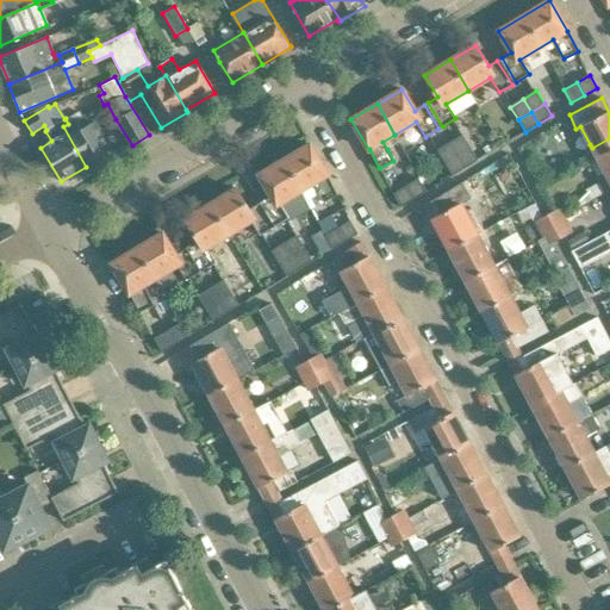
[(80,117),(68,124),(63,126),(86,167),(88,172),(114,156),(93,122),(86,126),(80,117)]
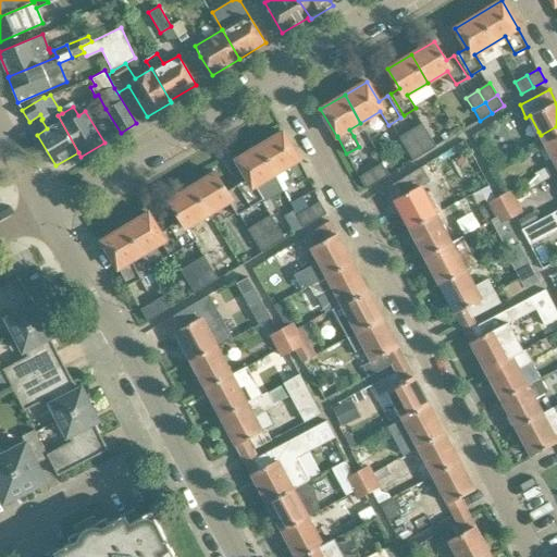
[(412,131),(419,143),(431,135),(424,124),(412,131)]
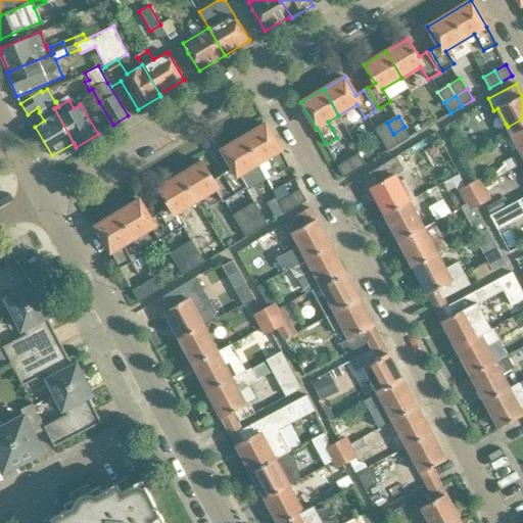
[(522,119),(508,127),(522,154),(522,119)]
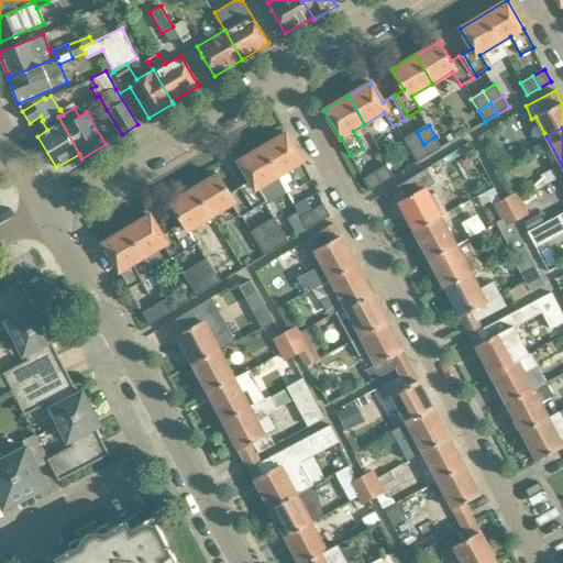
[(405,140),(411,151),(423,144),(417,132),(405,140)]
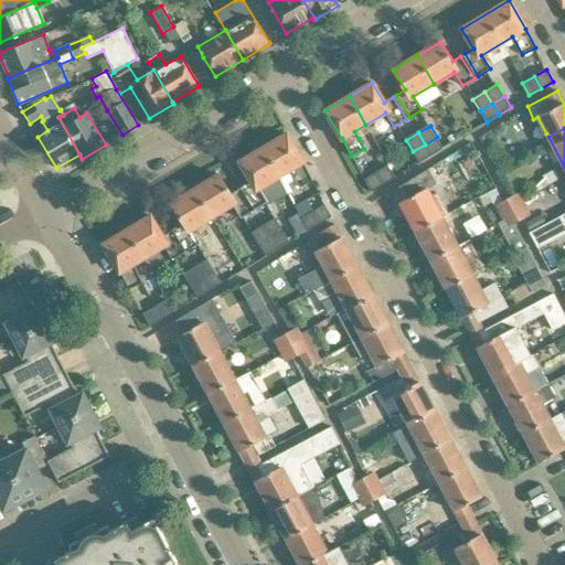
[(287,134),(264,148),(279,177),(288,193),(313,180),(304,162),(304,161),(287,134)]
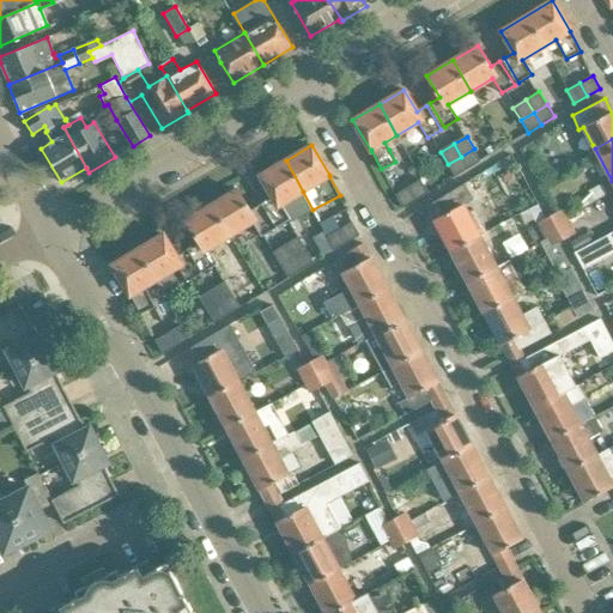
[(461,157),(468,169),(481,162),(474,149),(461,157)]
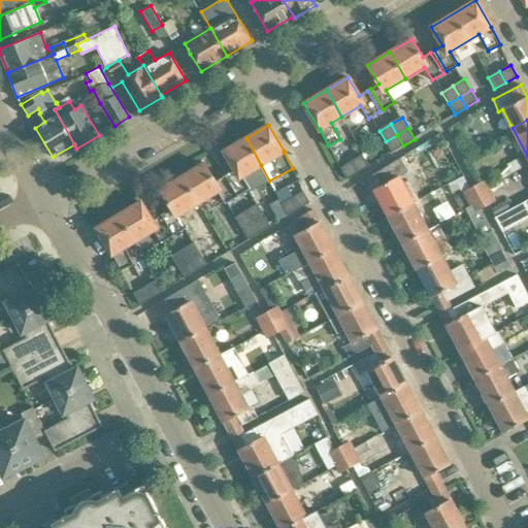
[(392,153),(403,145),(397,135),(386,141),(392,153)]
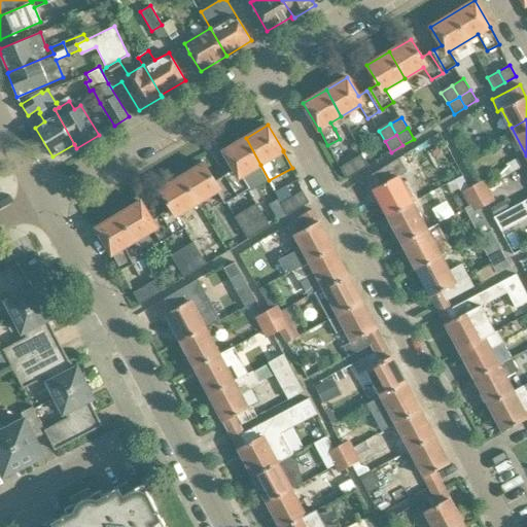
[(235,170),(226,174),(239,195),(250,188),(242,175),(260,165),(246,138),(223,151),(235,170)]
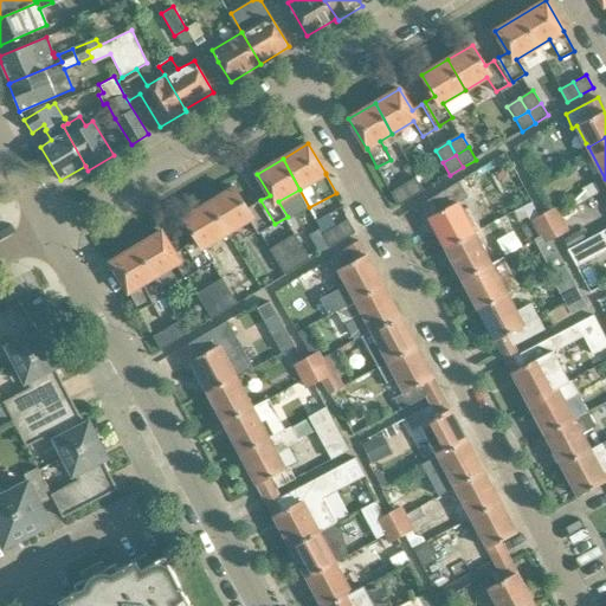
[(425,191),(417,176),(404,185),(412,198),(425,191)]
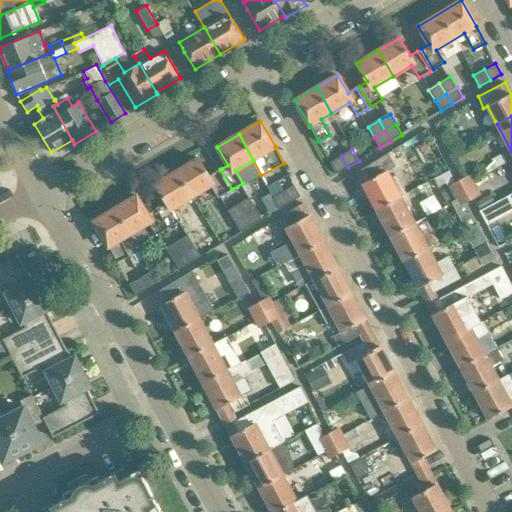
[(357,172),(377,210),(400,197),(386,171),(395,166),(388,153),(366,167),(357,172)]
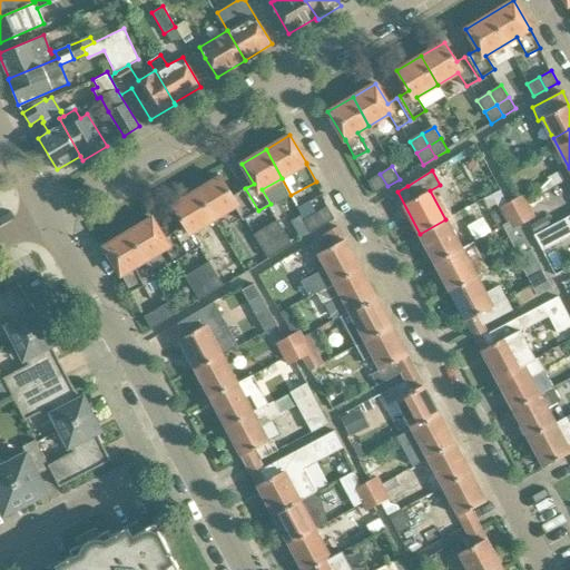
[(534,189),(538,196),(563,182),(558,172),(547,177),(549,182),(534,189)]
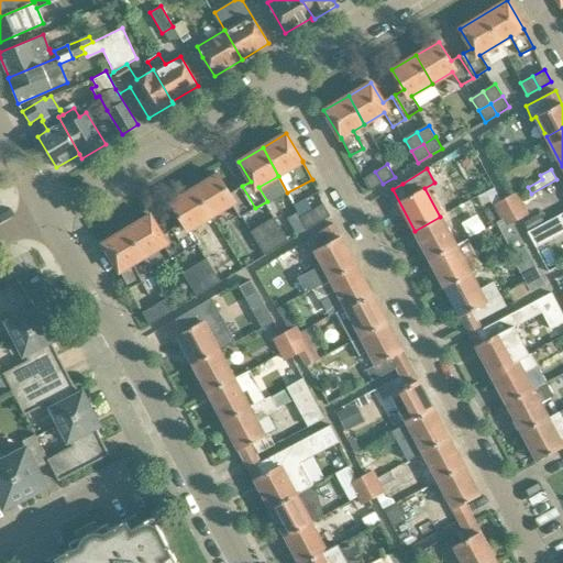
[(363,178),(371,191),(383,184),(375,172),(363,178)]
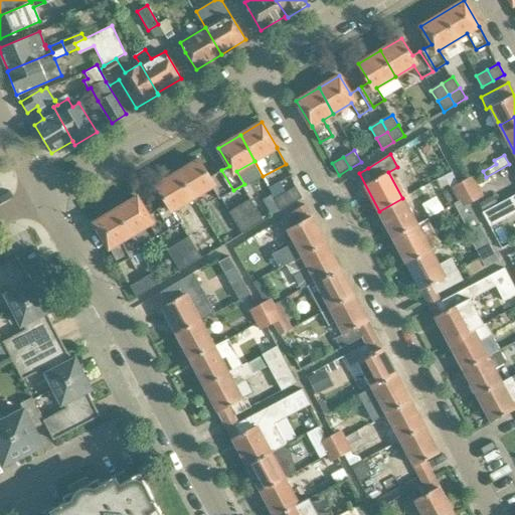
[(199,159),(178,172),(193,198),(211,186),(219,199),(230,193),(217,172),(210,177),(199,159)]
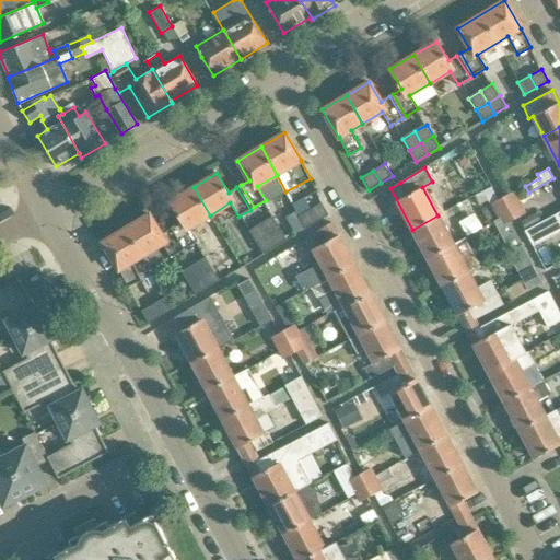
[(194,187),(170,201),(182,221),(173,225),(186,248),(198,241),(189,228),(195,224),(210,216),(194,187)]
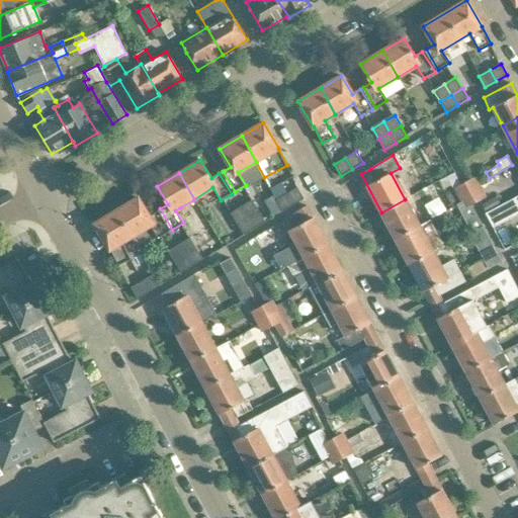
[(476,177),(453,188),(458,199),(470,192),(481,187),(476,177)]
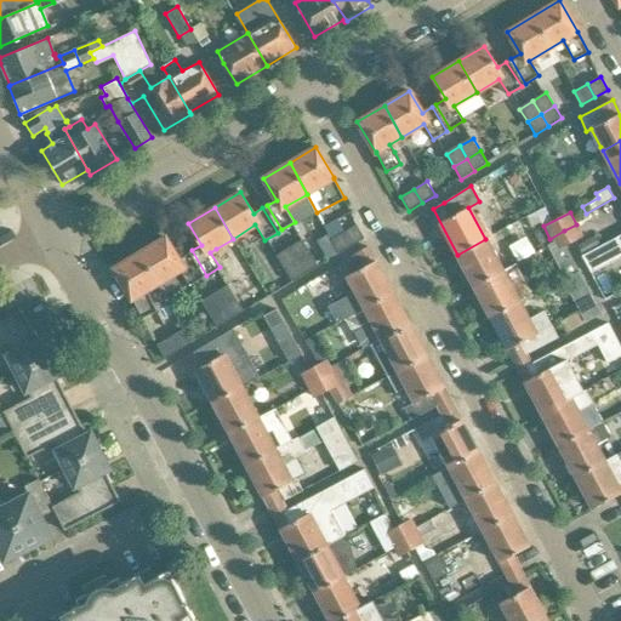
[(364,238),(357,224),(343,232),(352,245),(364,238)]
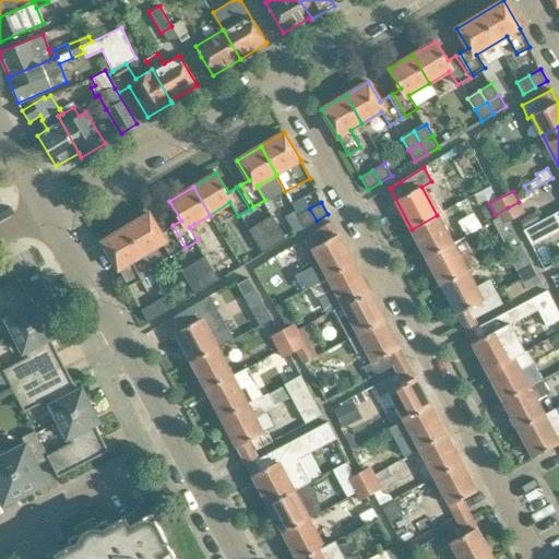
[(519,202),(508,207),(513,218),(524,213),(519,202)]
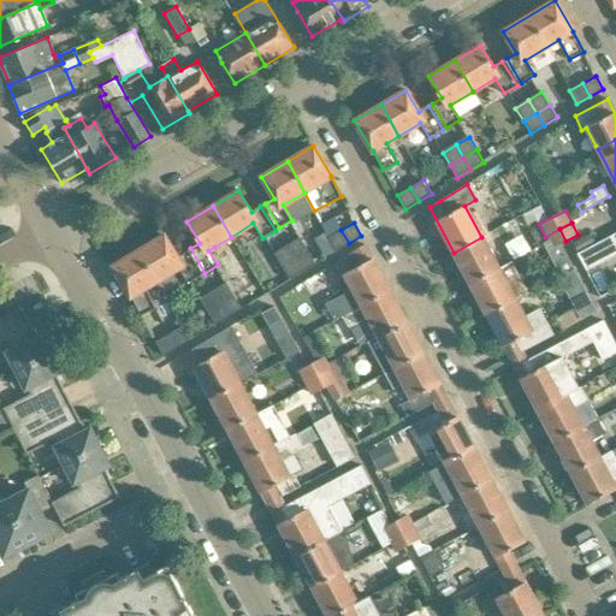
[(560,229),(545,237),(548,241),(551,248),(561,243),(566,241),(560,229)]
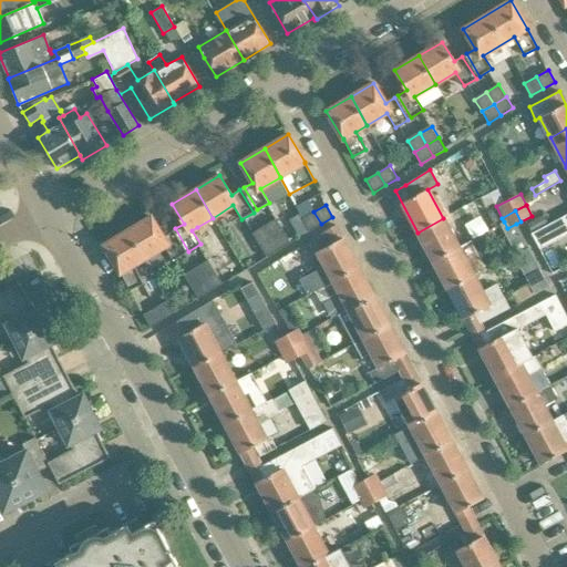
[(313,212),(301,219),(309,232),(321,224),(313,212)]
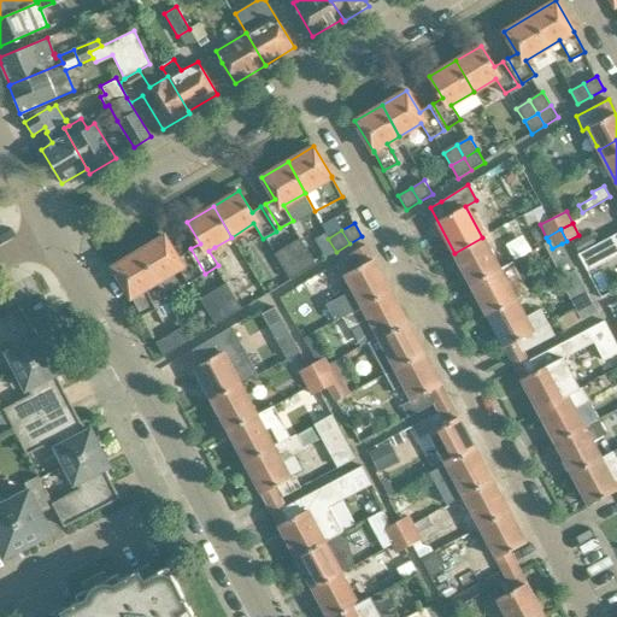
[(597,244),(579,254),(588,271),(616,254),(616,233),(612,235),(597,244)]
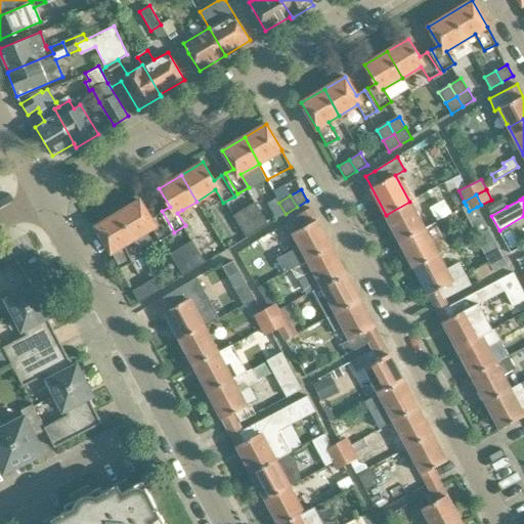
[(501,199),(486,208),(491,216),(507,207),(501,199)]
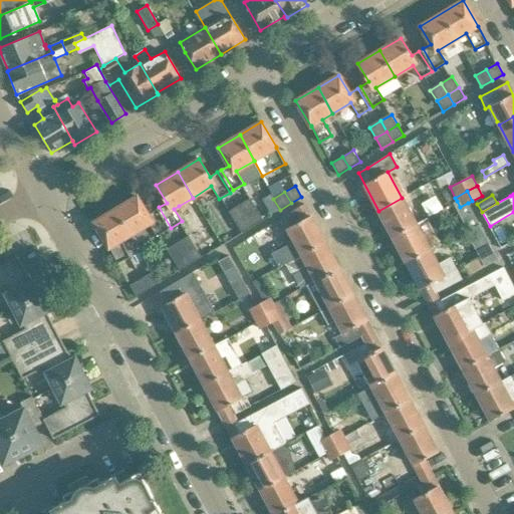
[(137,196),(115,209),(131,235),(136,244),(149,236),(144,228),(150,224),(157,236),(168,230),(156,210),(148,214),(137,196)]
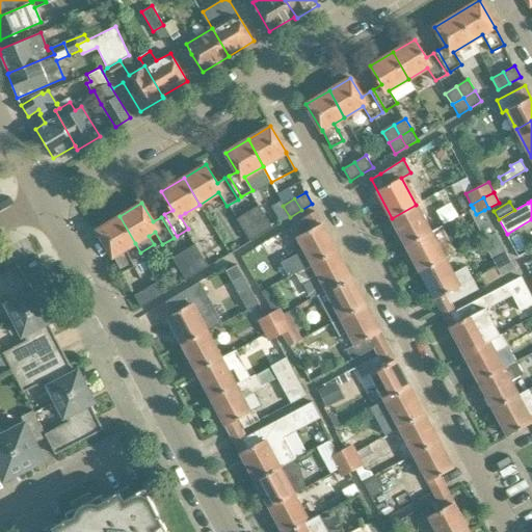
[(255,223),(266,216),(259,205),(247,212),(255,223)]
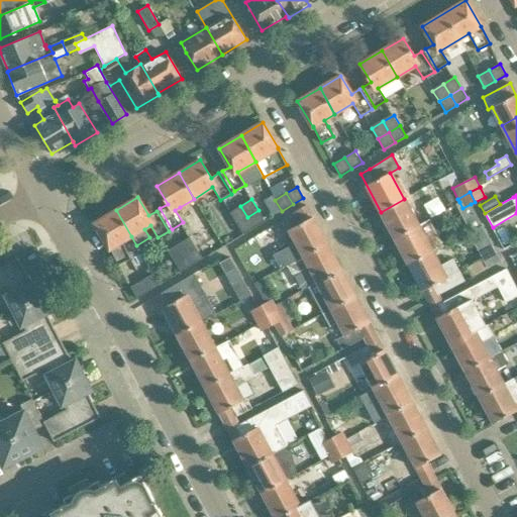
[(404,199),(381,212),(395,238),(418,225),(404,199)]
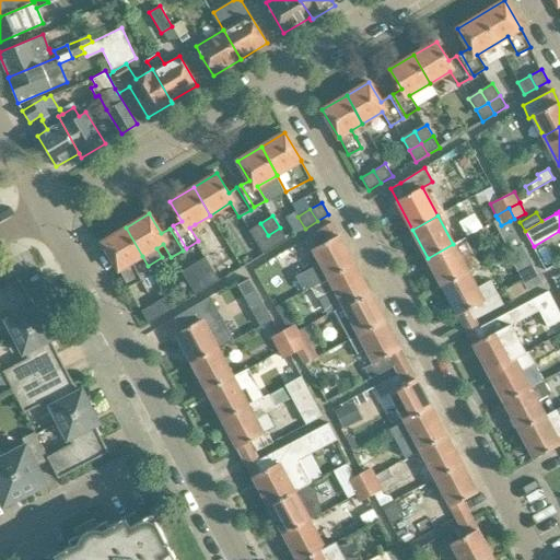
[(321,263),(295,276),(303,291),(311,287),(354,264),(333,222),(322,228),(307,237),(321,263)]
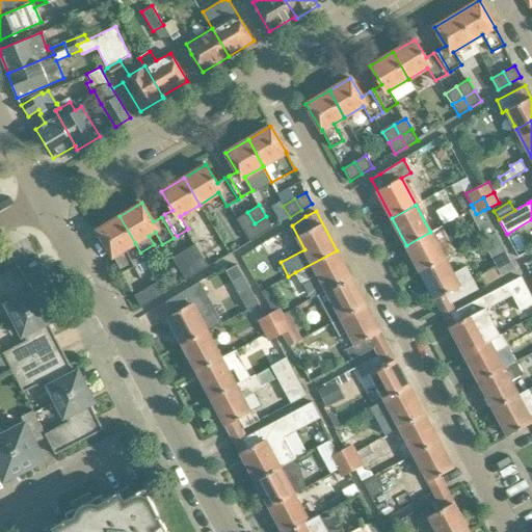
[(255,223),(247,212),(237,218),(243,230),(255,223)]
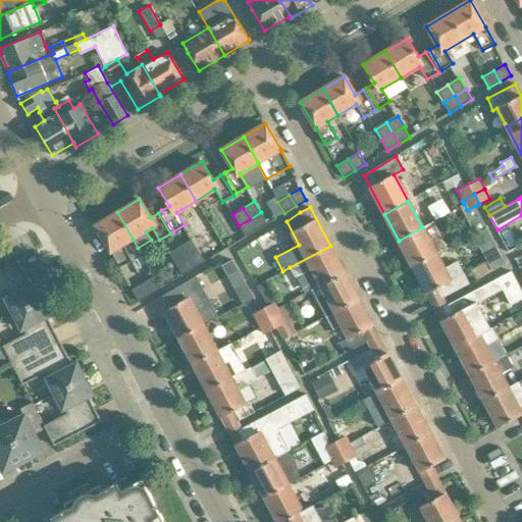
[(117,212),(95,225),(111,252),(110,252),(119,267),(131,260),(123,244),(133,239),(117,212)]
